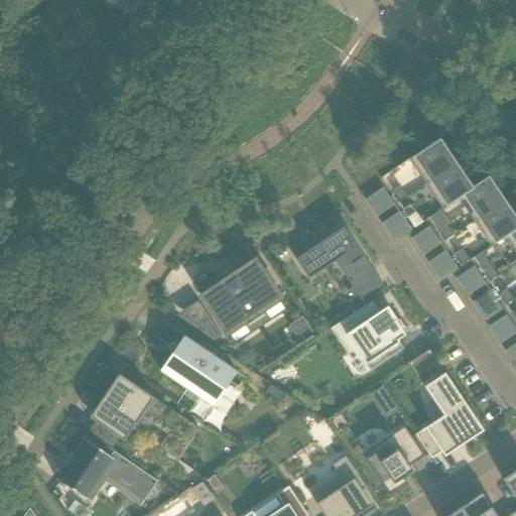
[(439,139),(408,159),(424,183),(456,163),(439,139)]
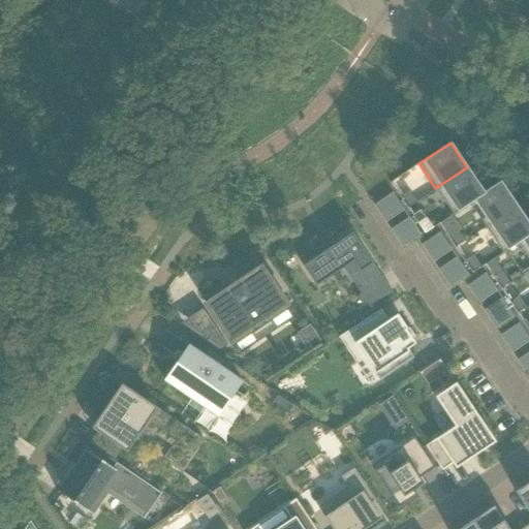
[(467,167),(435,188),(453,215),(469,204),(468,203),(484,192),(467,167)]
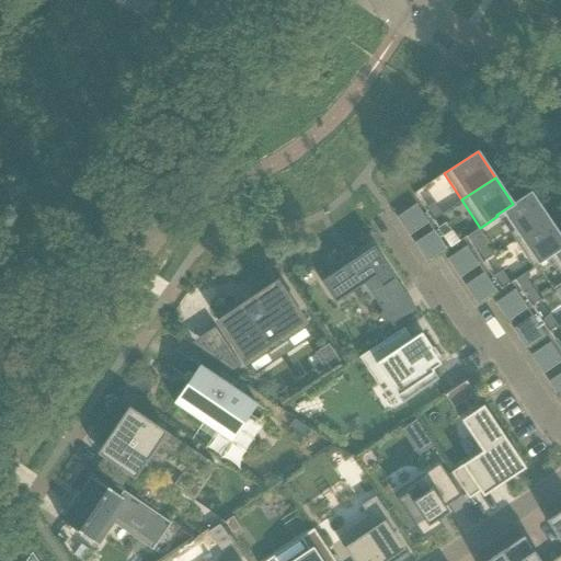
[(513,204),(496,215),(497,216),(514,240),(548,218),(530,192),(513,204)]
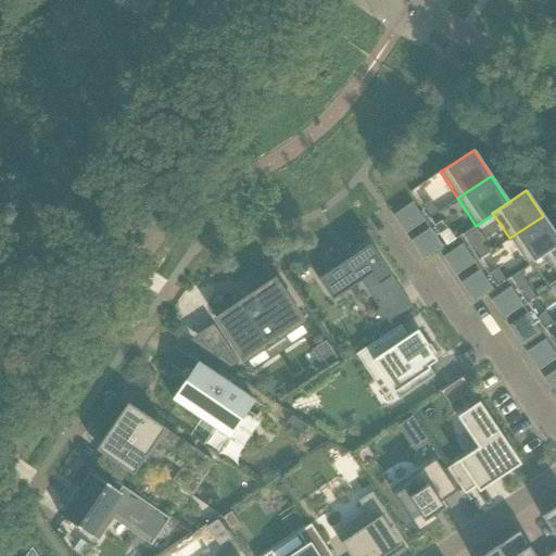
[(409,200),(390,213),(420,258),(440,244),(409,200)]
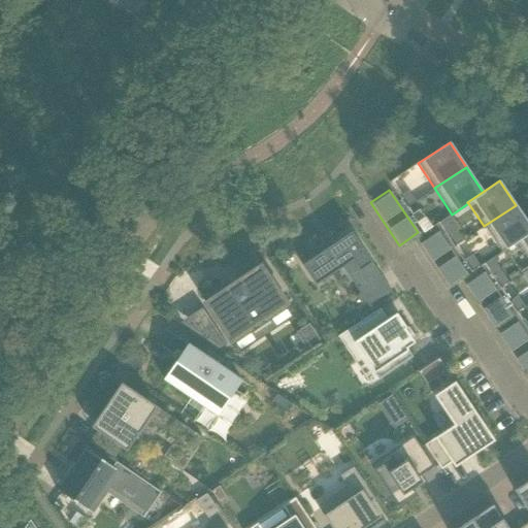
[(408,191),(401,196),(408,206),(415,201),(408,191)]
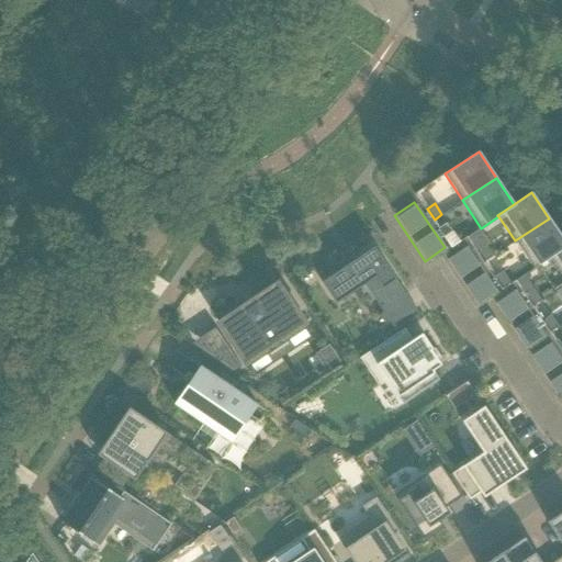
[(561,238),(549,218),(515,240),(534,269),(549,258),(548,257),(561,247),(561,238)]
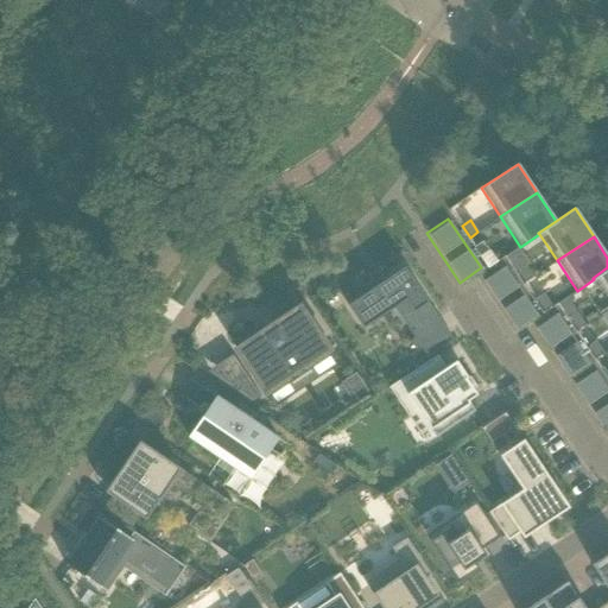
[(482,242),(474,248),(480,258),(488,252),(482,242)]
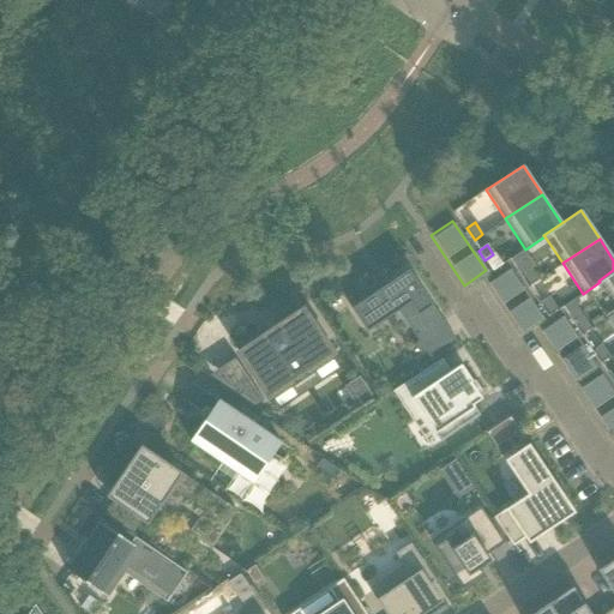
[(486,274),(516,331),(542,318),(512,260),(486,274)]
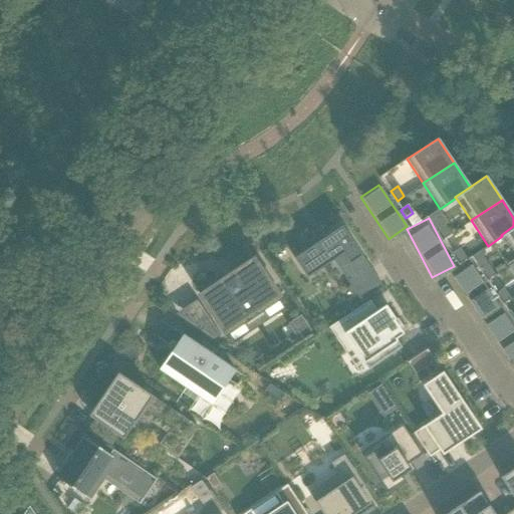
[(444,225),(437,229),(444,239),(450,235),(444,225)]
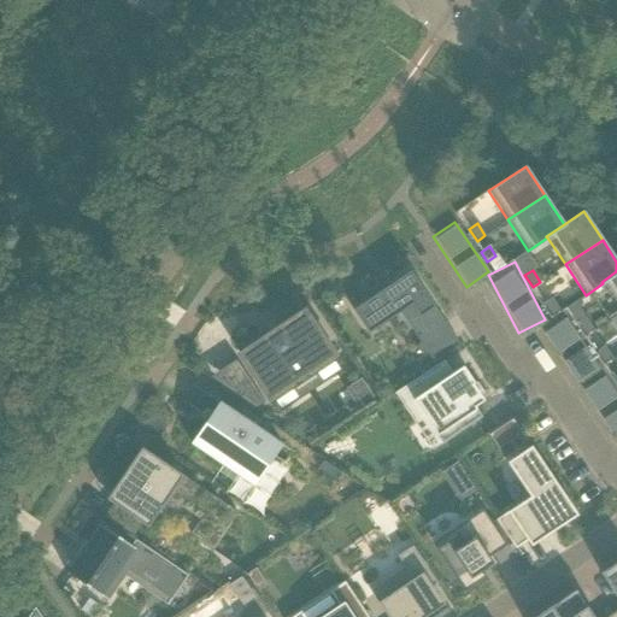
[(616,271),(601,282),(603,283),(616,305),(616,271)]
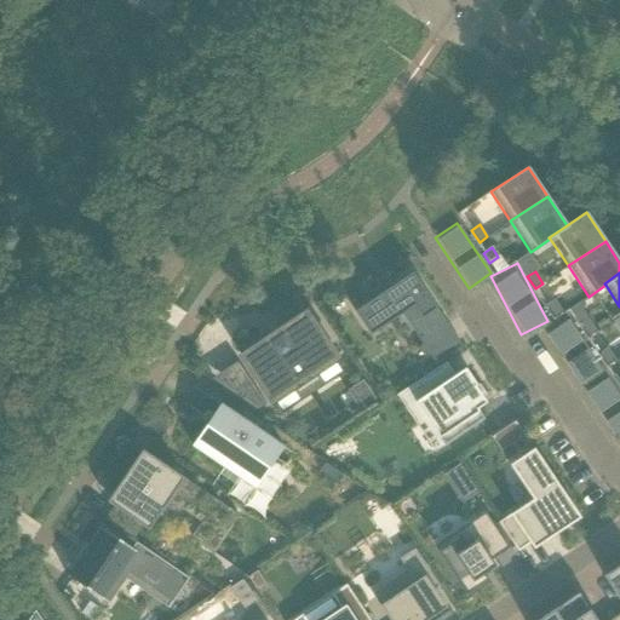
[(356,311),(355,313),(371,336),(405,314),(413,326),(425,319),(432,329),(446,321),(413,274),(392,287),(356,311)]
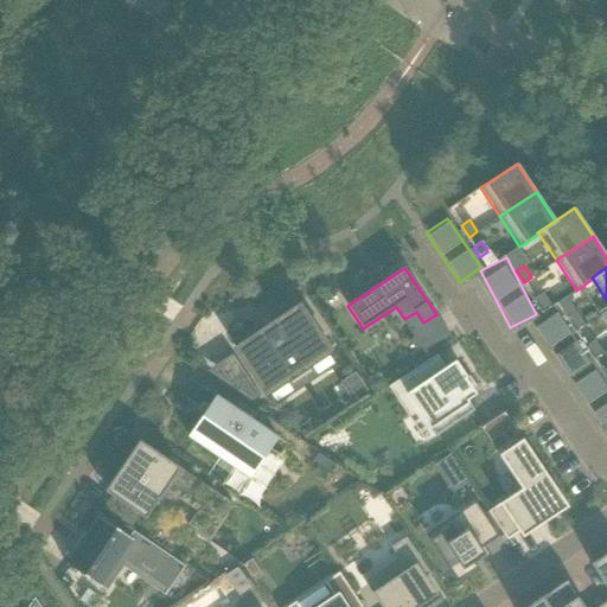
[(543,293),(535,299),(543,311),(551,306),(543,293)]
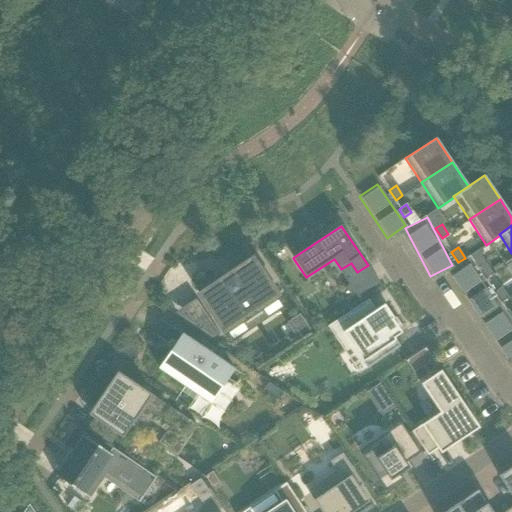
[(504,365),(511,361),(511,328),(473,257),(452,269),(504,365)]
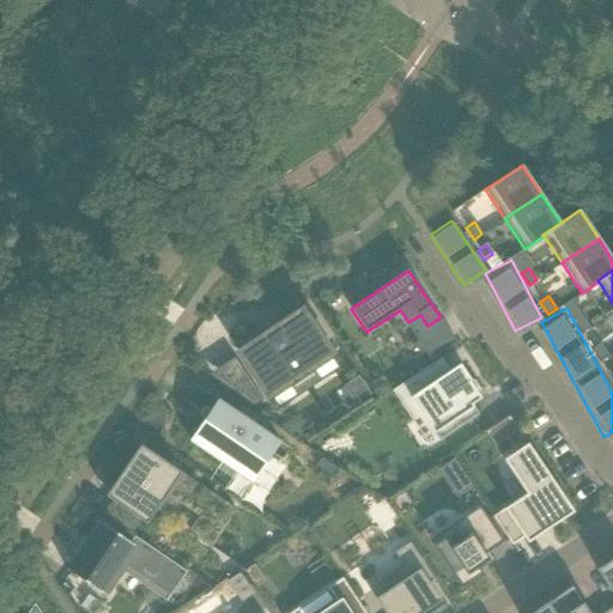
[(253,346),(241,353),(269,396),(290,382),(296,390),(316,377),(310,369),(331,354),(303,313),(291,320),(285,311),(274,319),(277,321),(259,333),(258,329),(247,337),(253,346)]
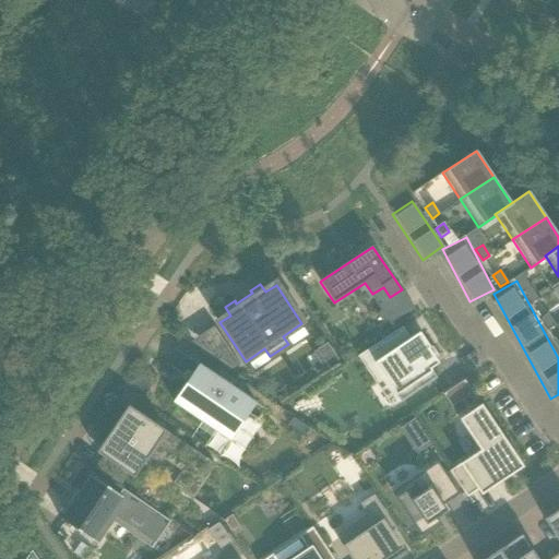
[(531,287),(523,293),(531,304),(538,298),(531,287)]
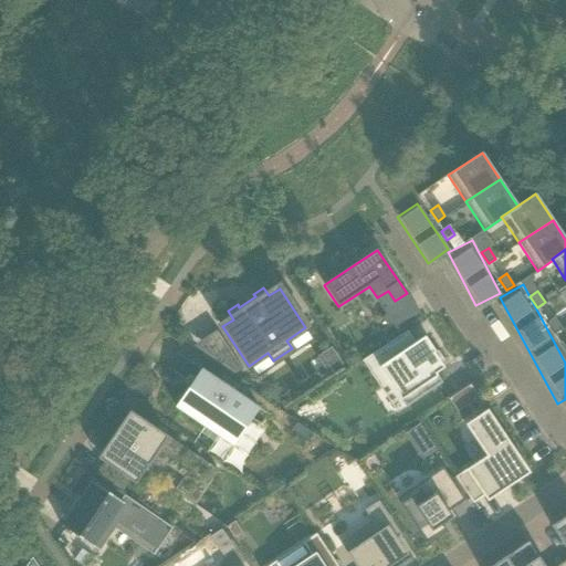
[(389,313),(381,318),(392,335),(397,332),(398,333),(401,331),(400,329),(389,313)]
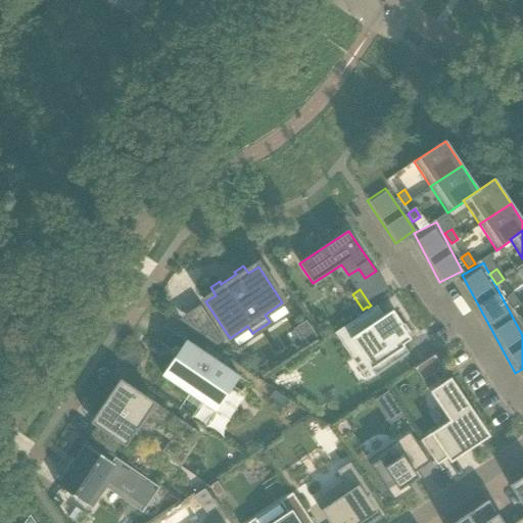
[(513,293),(506,298),(513,308),(520,303),(513,293)]
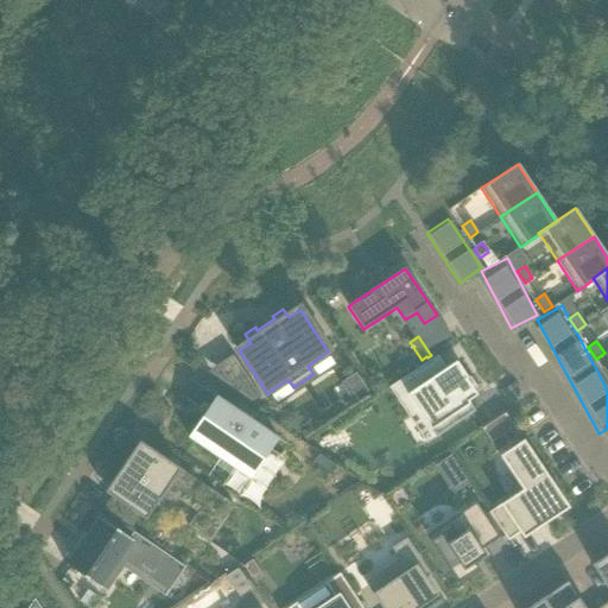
[(456,362),(407,394),(436,438),(475,412),(468,401),(477,396),(467,379),(468,379),(456,362)]
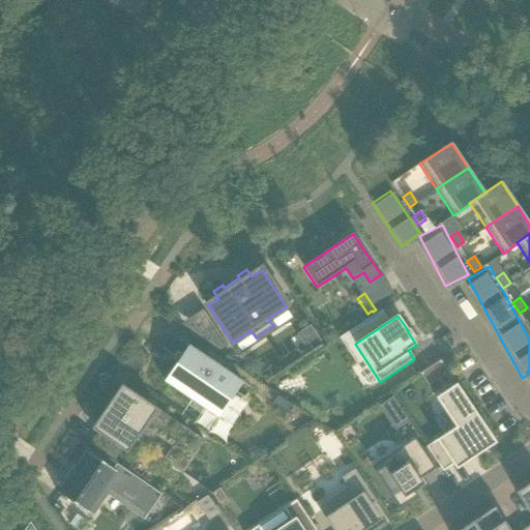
[(215,329),(201,339),(219,351),(227,346),(215,329)]
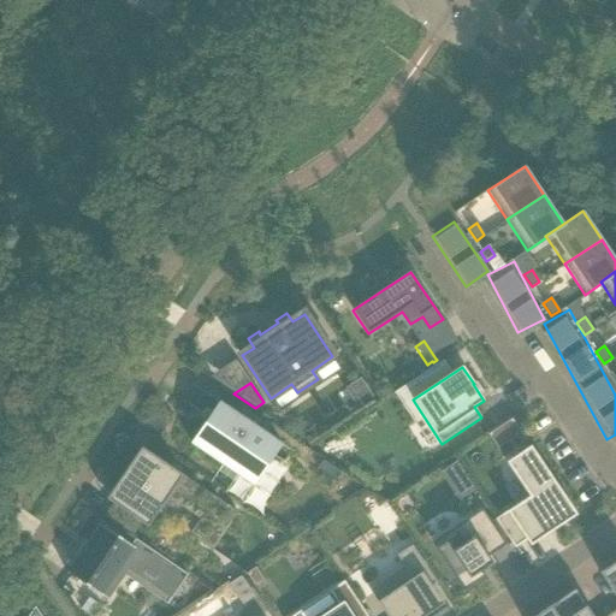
[(206,422),(191,443),(254,486),(282,445),(219,402),(219,403),(208,419),(206,422)]
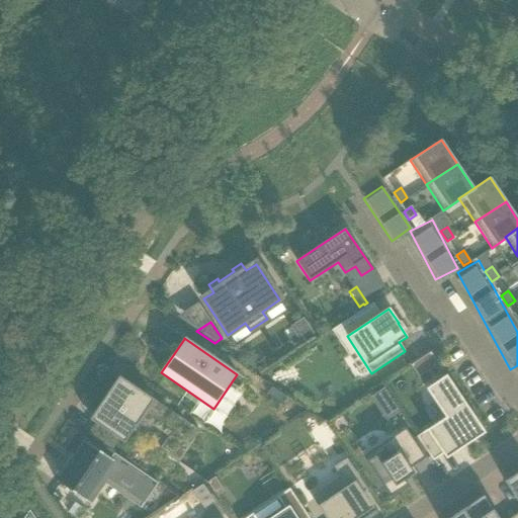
[(445,418),(416,437),(432,461),(442,454),(456,445),(456,444),(461,441),(462,442),(462,443),(463,443),(464,444),(465,444),(466,444),(468,443),(469,443),(485,433),(446,375),(426,389),(445,418)]
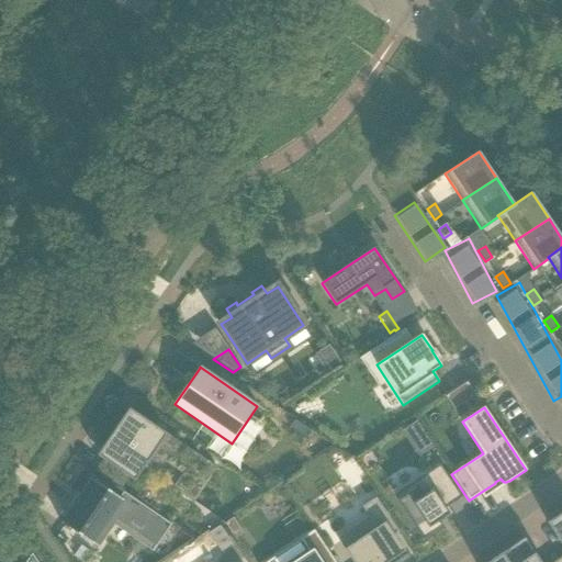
[(105,442),(97,456),(103,460),(135,481),(153,454),(182,474),(173,486),(194,501),(216,468),(130,408),(105,442)]
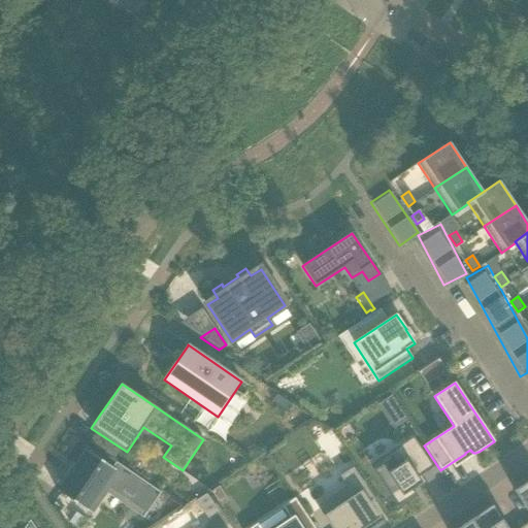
[(501,415),(519,400),(513,393),(495,406),(501,415)]
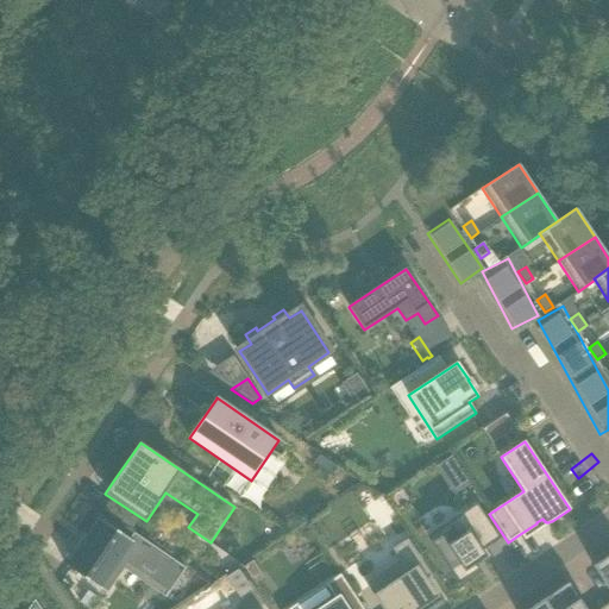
[(451,457),(439,465),(445,473),(457,465),(451,457)]
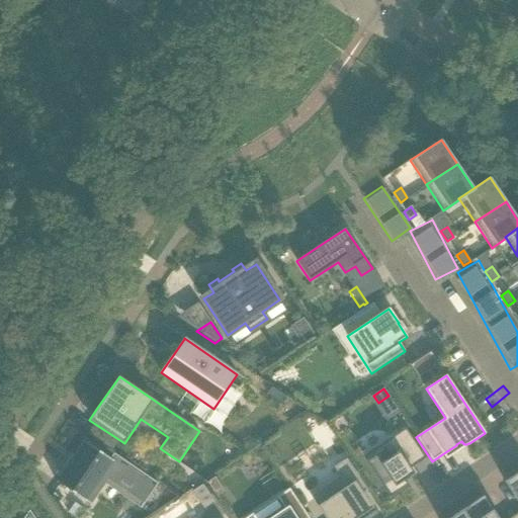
[(406,428),(363,456),(390,497),(408,485),(405,480),(414,472),(411,468),(426,457),(406,428)]
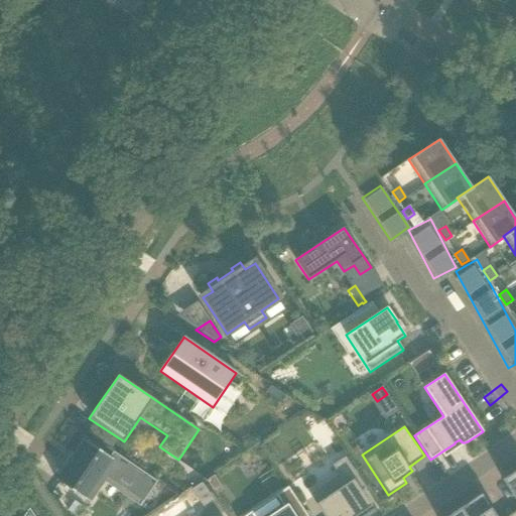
[(71,458),(55,480),(91,503),(92,502),(91,502),(93,500),(92,499),(98,491),(102,486),(101,486),(107,477),(118,485),(125,490),(142,501),(144,502),(157,482),(113,452),(113,453),(113,454),(111,458),(84,438),(74,454),(71,458)]
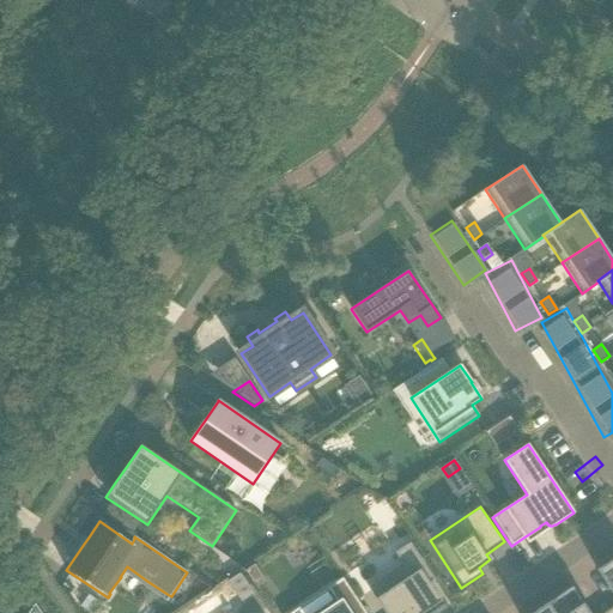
[(370,587),(368,589),(383,612),(423,612),(442,601),(430,583),(435,580),(410,544),(395,553),(404,566),(370,589),(370,587)]
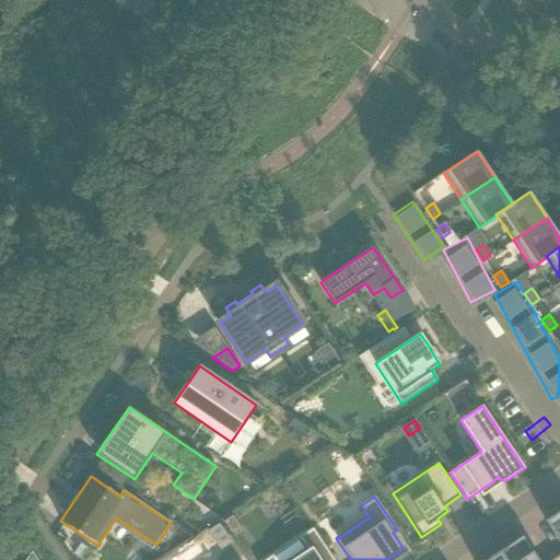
[(559,559),(559,511),(545,521),(559,543),(559,555),(553,559),(559,559)]
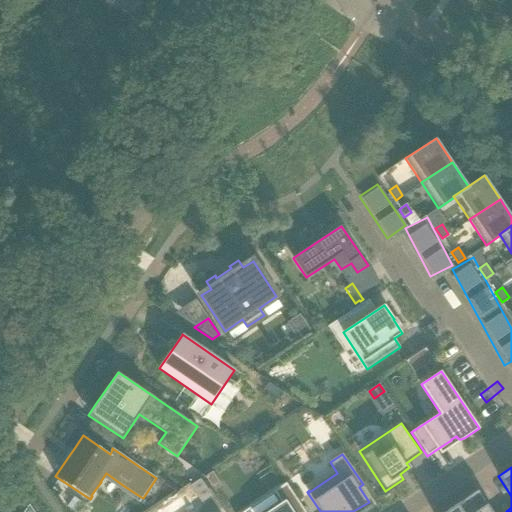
[(212,471),(204,477),(212,488),(220,483),(212,471)]
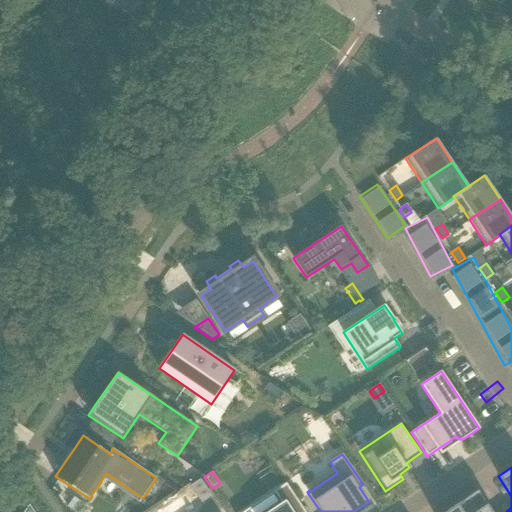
[(281,502),(266,511),(305,511),(286,483),(274,491),(281,502)]
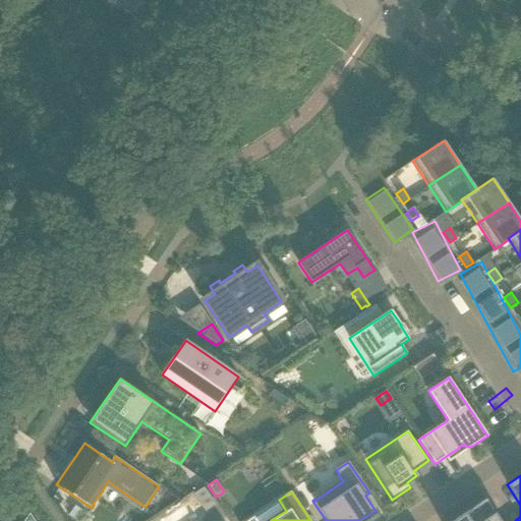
[(500,520),(485,500),(465,513),(470,520),(515,520),(513,520),(500,520)]
